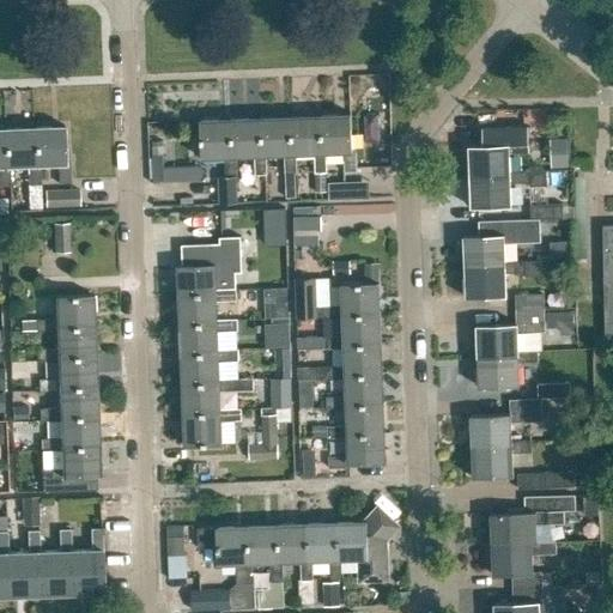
[(322,153),(325,153),(325,156),(343,155),(344,174),(356,174),(354,152),(352,152),(350,115),(320,116),(322,153)]
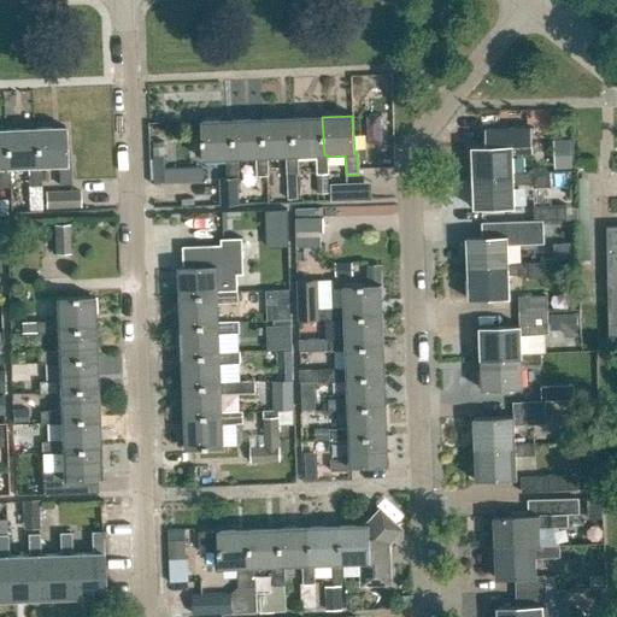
[(327,176),(327,157),(327,154),(324,154),(322,117),(292,118),(293,156),(297,156),(297,157),(316,157),(316,176),(327,176)]
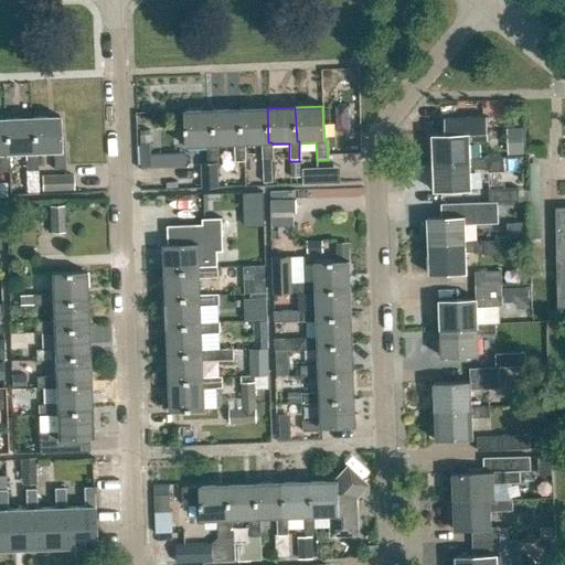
[(267,108),(240,109),(241,144),(244,144),(244,146),(262,145),(262,162),(273,162),(272,144),(272,142),(268,142),(267,108)]
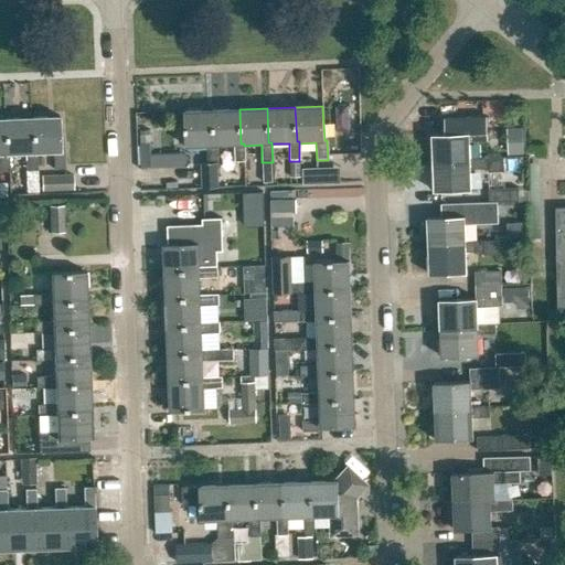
[(244,163),(244,146),(244,144),(241,144),(240,109),(183,113),(185,148),(206,147),(206,164),(217,164),(216,147),(234,146),(235,163),(244,163)]
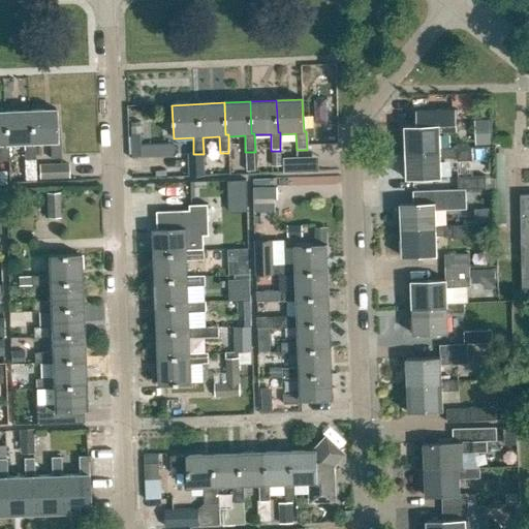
[(30,143),(33,143),(33,145),(50,144),(51,160),(60,159),(59,141),(57,142),(55,110),(29,111),(30,143)]
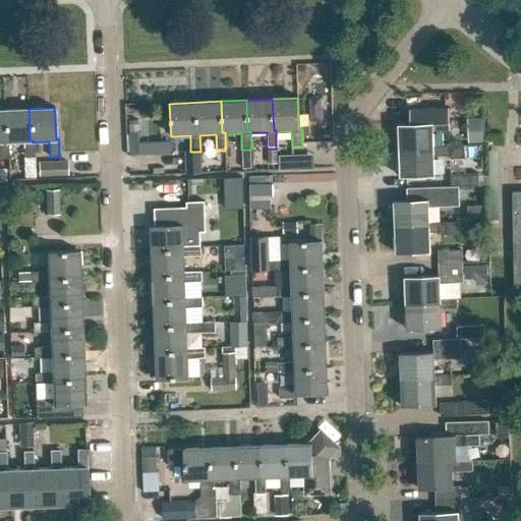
[(449,108),(411,109),(412,125),(398,125),(399,152),(435,151),(435,148),(433,132),(450,131),(449,108)]
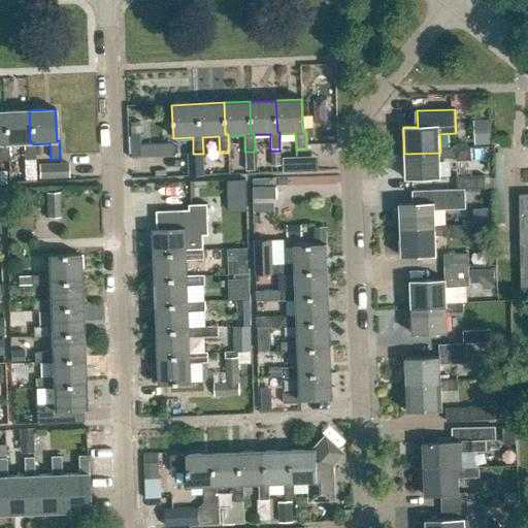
[(29,110),(3,111),(4,143),(8,143),(8,144),(24,143),(25,161),(34,161),(33,144),(33,142),(30,142),(29,110)]
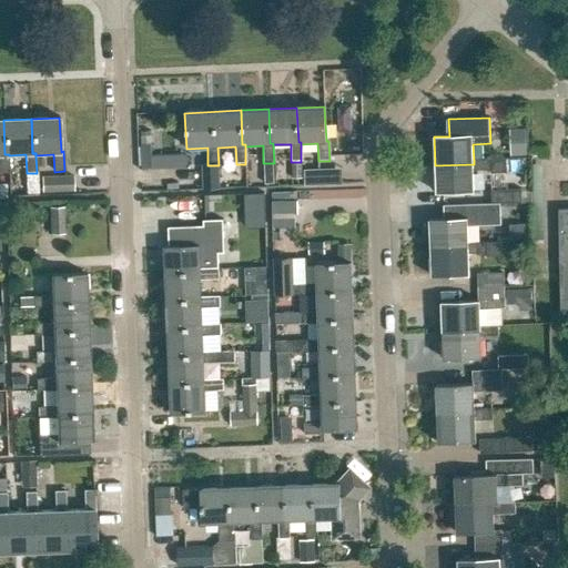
[(0,173),(10,173),(9,155),(9,154),(4,154),(3,120),(0,120),(0,173)]
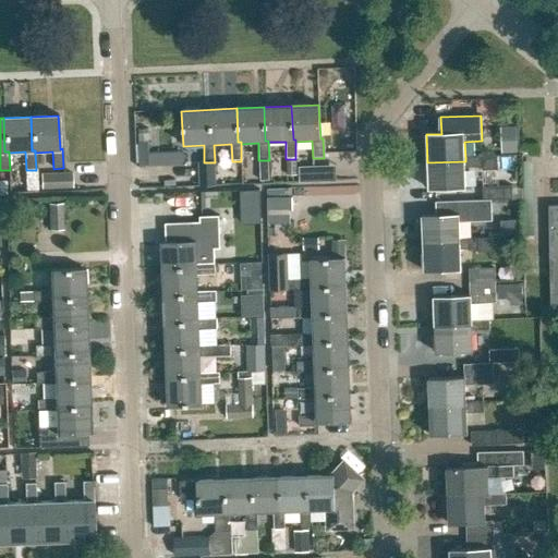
[(517,126),(500,128),(502,154),(518,153),(517,126)]
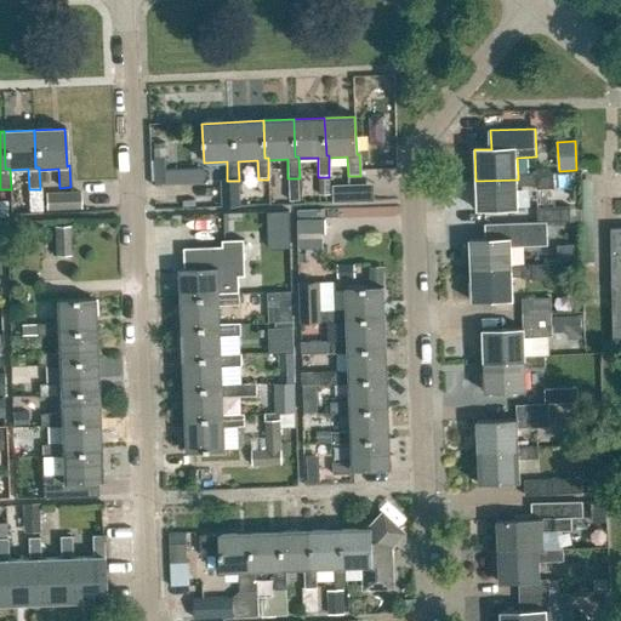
[(154,157),(154,183),(181,182),(181,167),(167,169),(167,157),(154,157)]
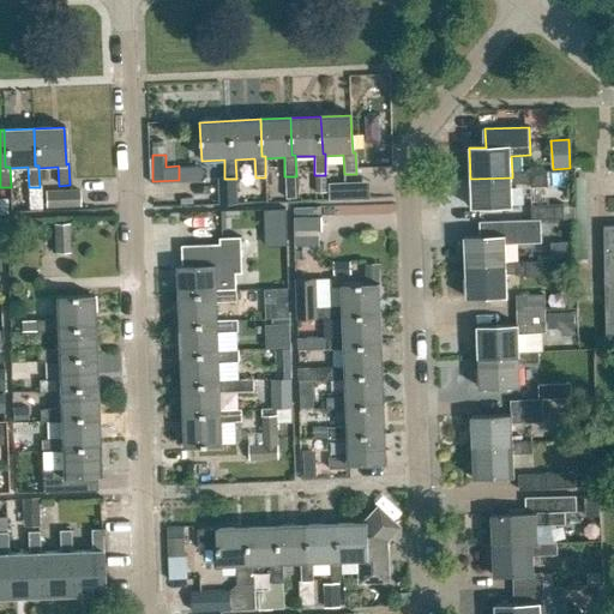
[(512,178),(470,179),(471,210),(512,208),(511,185),(531,185),(531,187),(548,186),(547,173),(512,174),(512,178)]
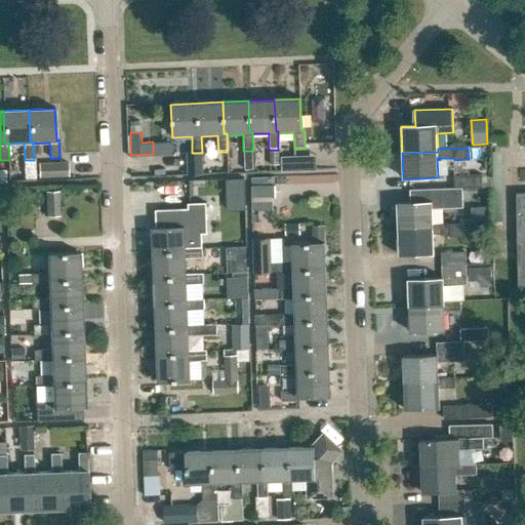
[(281,170),(299,170),(299,156),(281,156),(281,170)]
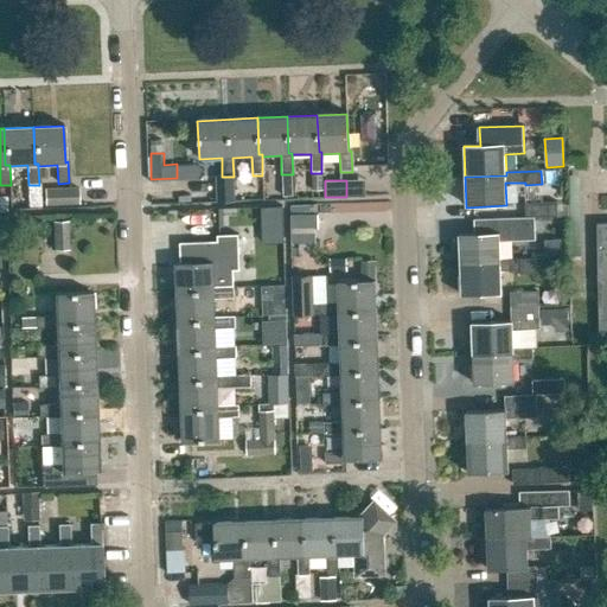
[(77,187),(44,189),(44,205),(77,204),(77,187)]
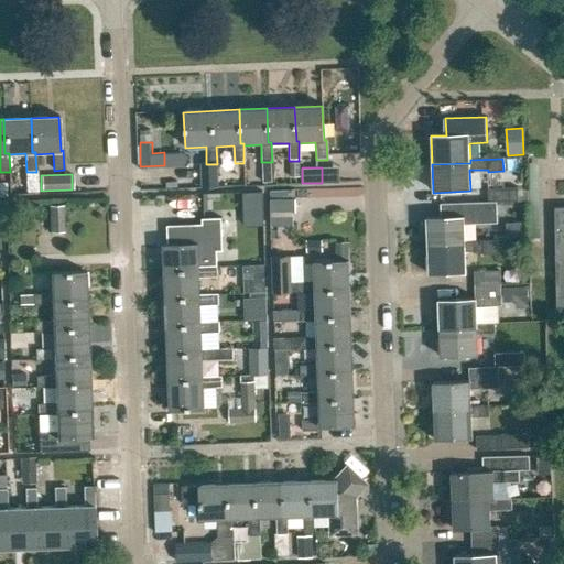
[(487,204),(492,204),(517,203),(517,190),(487,191),(487,204)]
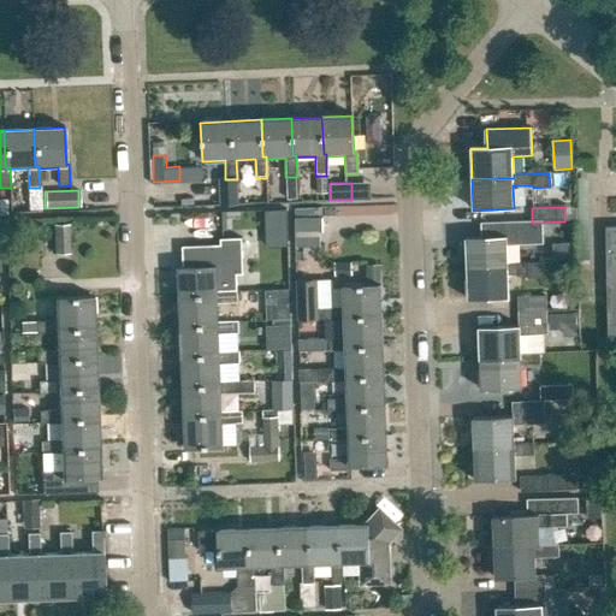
[(286,211),(270,211),(271,243),(288,242),(286,211)]
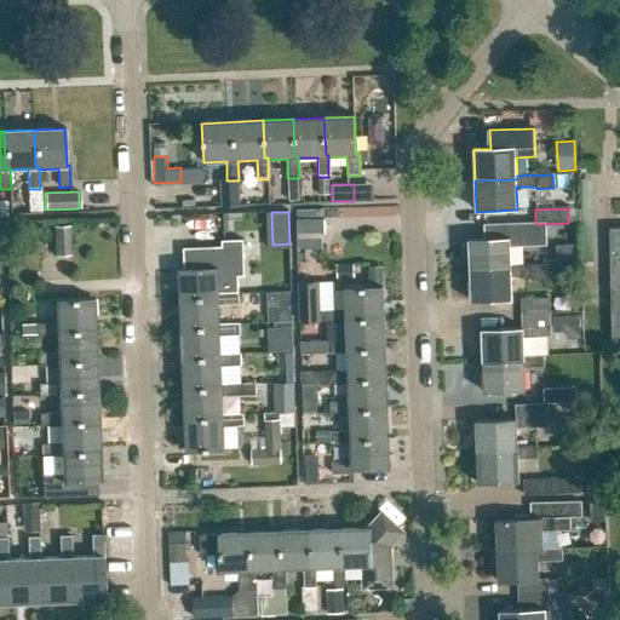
[(294,246),(319,245),(317,217),(292,218),(294,246)]
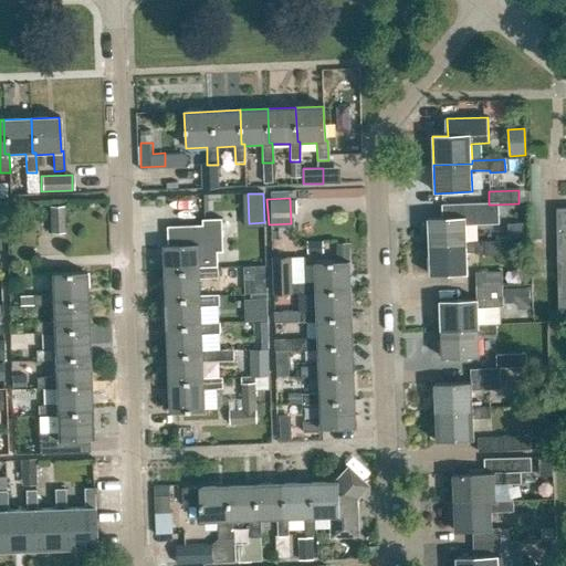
[(463,205),(439,206),(439,219),(428,219),(428,249),(468,248),(468,244),(467,227),(494,226),(494,205),(489,205),(463,205)]
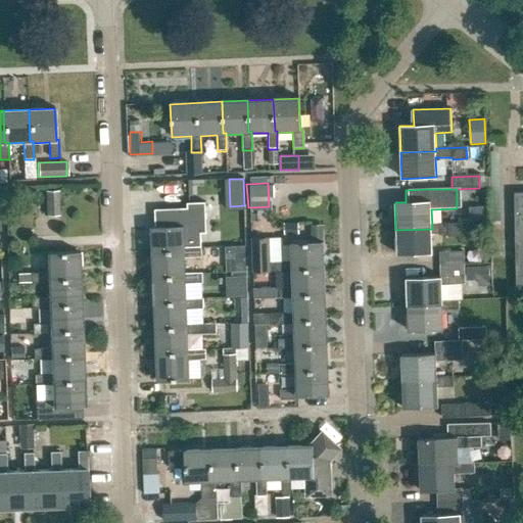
[(58,216),(58,190),(45,191),(46,216),(58,216)]
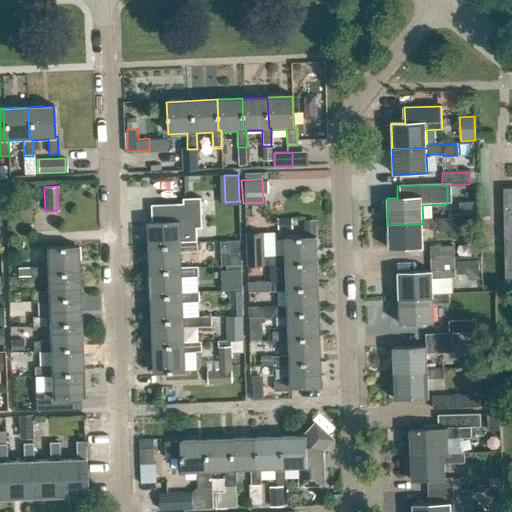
[(177,223),(148,224),(149,249),(179,248),(179,245),(181,245),(180,229),(196,228),(196,219),(177,220),(177,223)]
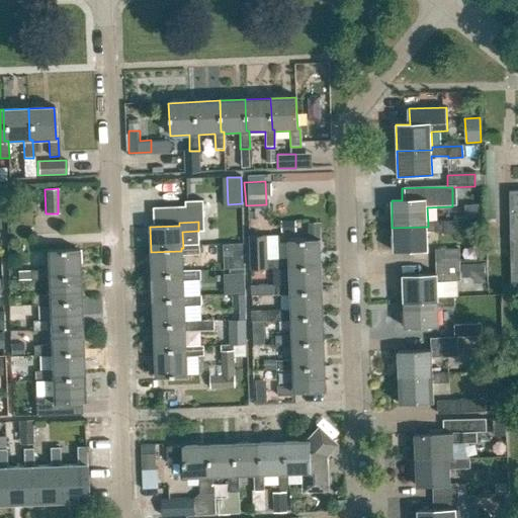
[(428,253),(428,232),(443,232),(443,224),(428,224),(428,227),(392,228),(393,253),(428,253)]
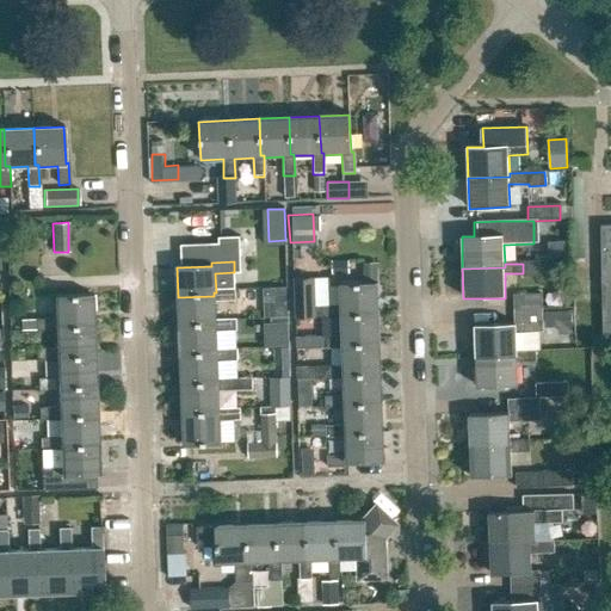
[(315,319),(314,279),(292,279),(294,320),(315,319)]
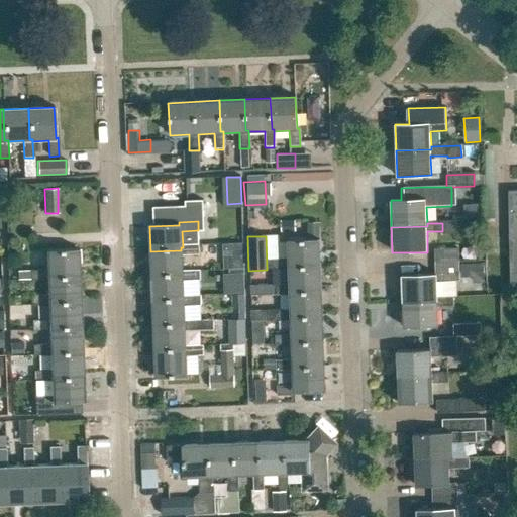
[(287,240),(288,261),(271,261),(272,271),(288,270),(289,270),(289,266),(320,265),(318,239),(287,240)]
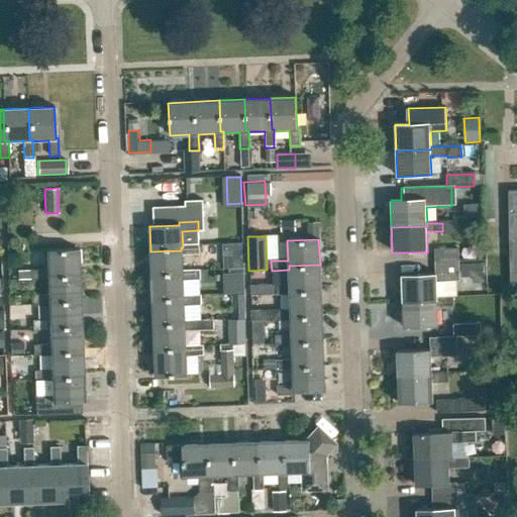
[(181,250),(150,251),(151,277),(182,276),(182,272),(183,272),(183,256),(199,256),(198,247),(183,247),(181,247),(181,250)]
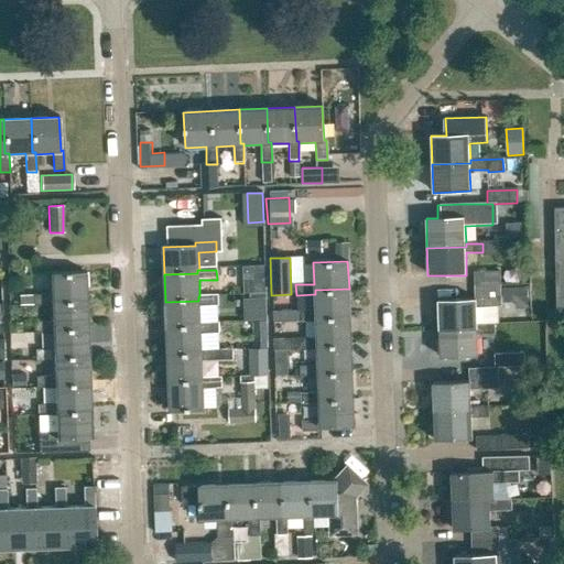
[(238,294),(266,293),(266,271),(237,272),(238,294)]
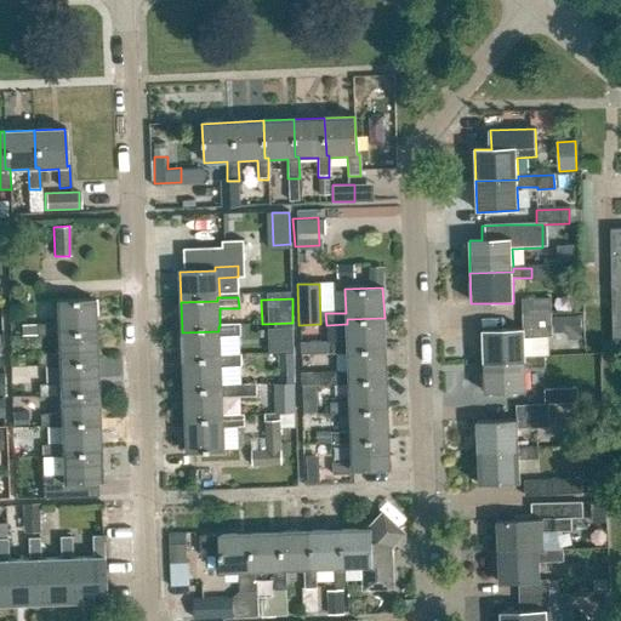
[(93,300),(55,302),(56,325),(36,326),(38,339),(56,337),(57,337),(57,332),(95,331),(93,300)]
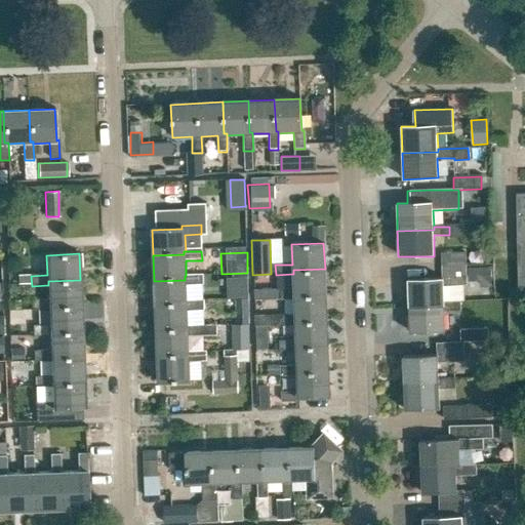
[(467,254),(441,254),(441,268),(467,267),(467,254)]
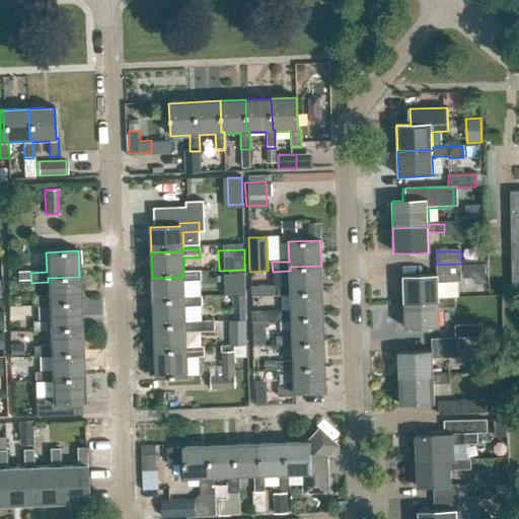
[(461,264),(436,265),(437,276),(402,277),(403,305),(440,303),(440,300),(440,284),(462,284),(461,264)]
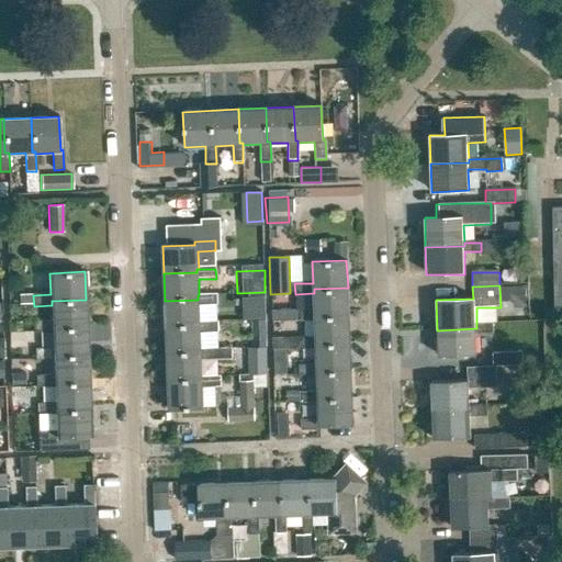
[(313,311),(296,312),(296,322),(314,322),(315,322),(315,316),(349,315),(348,288),(314,289),(314,293),(313,293),(313,311)]
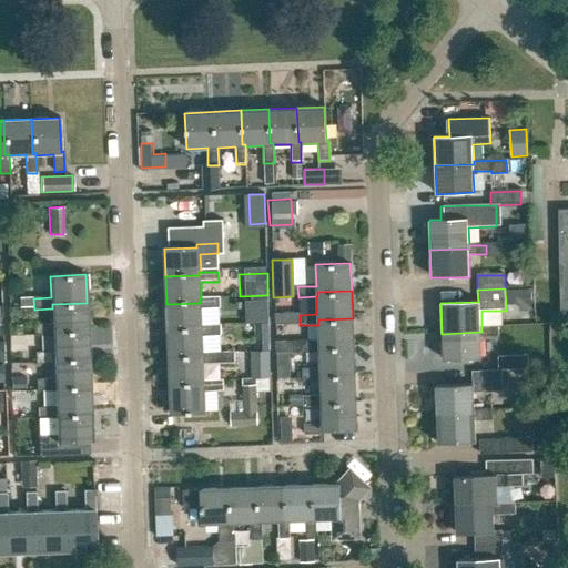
[(200,303),(166,304),(168,332),(201,331),(201,326),(203,326),(202,308),(220,308),(220,297),(201,298),(200,298),(200,303)]
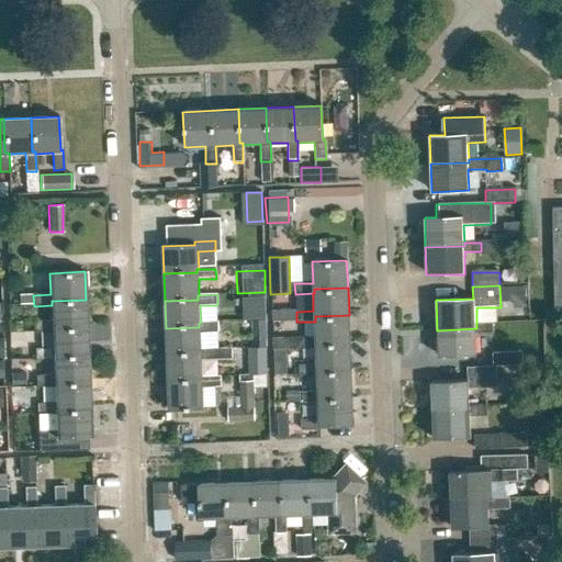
[(266,296),(243,298),(244,318),(267,317),(266,296)]
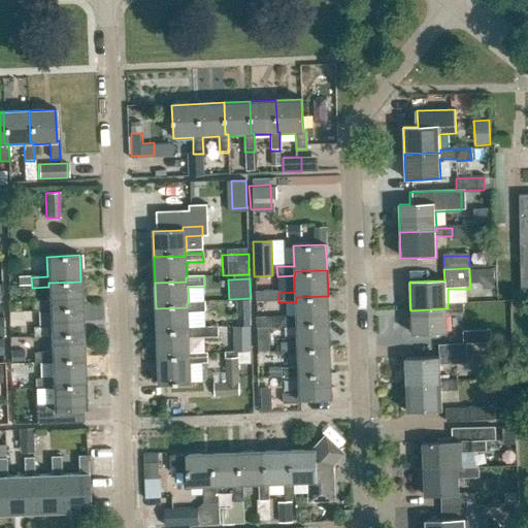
[(48,302),(32,303),(33,314),(48,312),(51,312),(50,308),(81,307),(80,282),(48,283),(48,287),(47,287),(48,302)]
